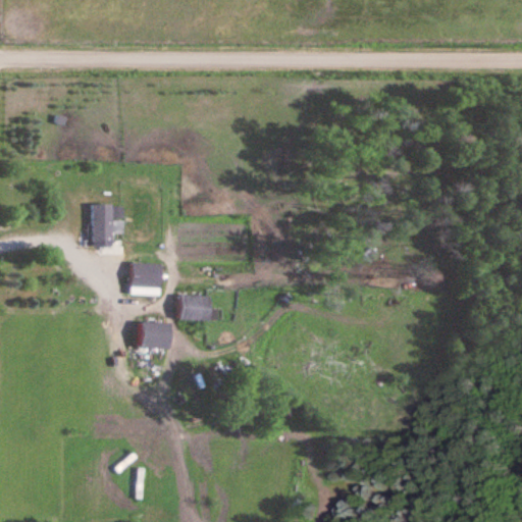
[(91,241),(112,241),(112,232),(121,232),(121,221),(119,221),(119,203),(91,203),(91,241)]
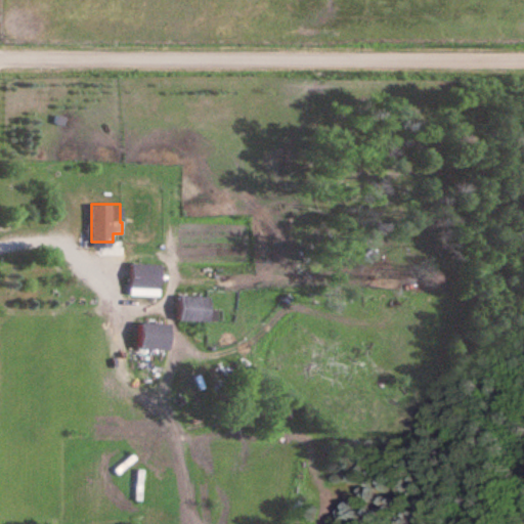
[(160,296),(160,264),(131,264),(131,296),(160,296)]
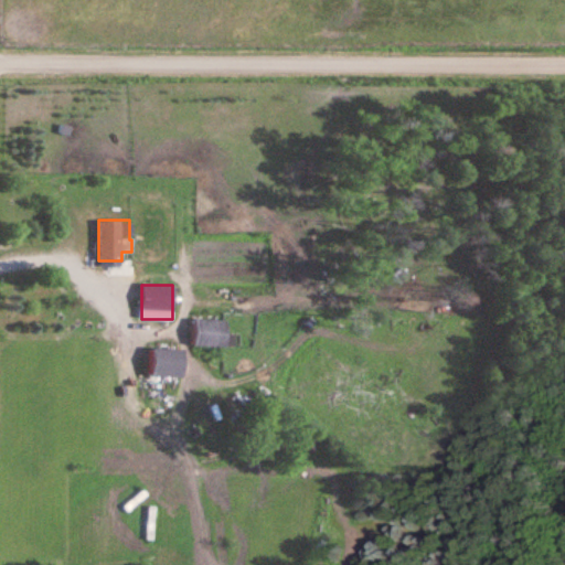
[(226,319),(193,319),(193,345),(226,345),(226,319)]
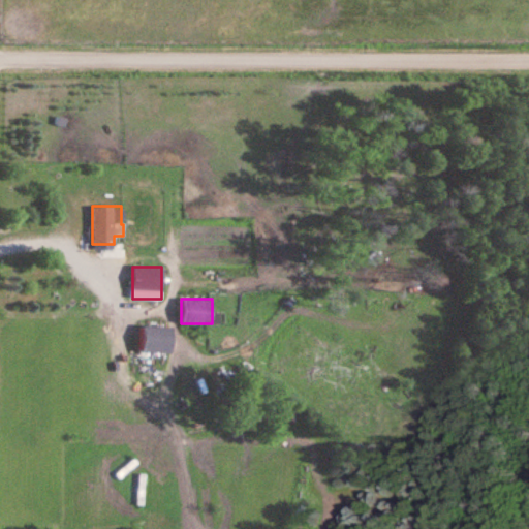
[(141,352),(172,352),(172,327),(141,327),(141,352)]
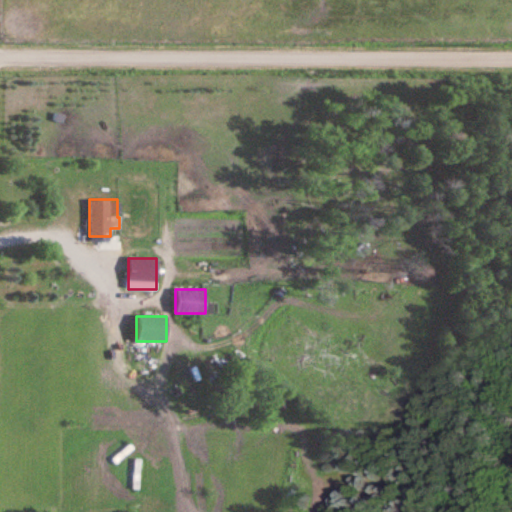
[(139,460),(131,460),(131,490),(139,490),(139,460)]
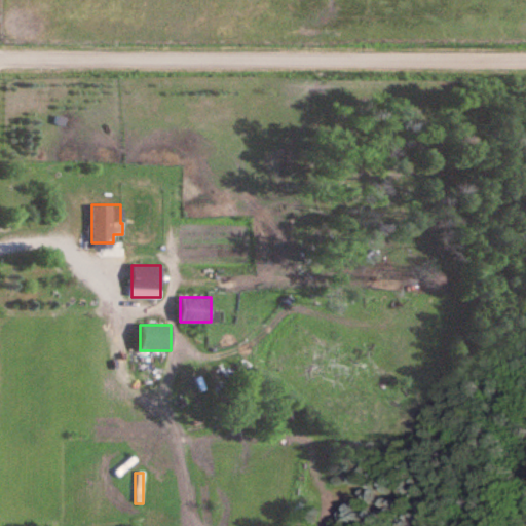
All buildings are outlined.
